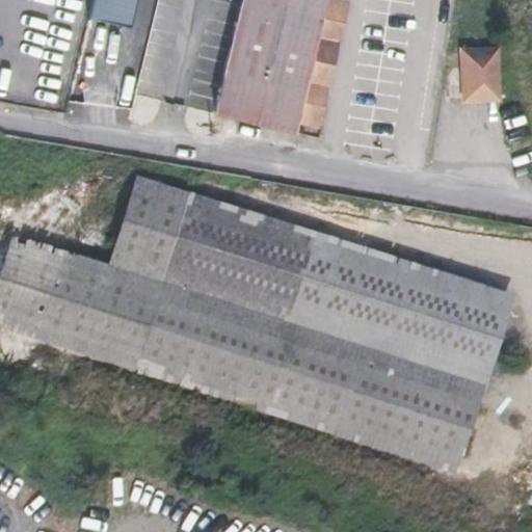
[(241,0),(215,113),(222,114),(248,0),(241,0)]
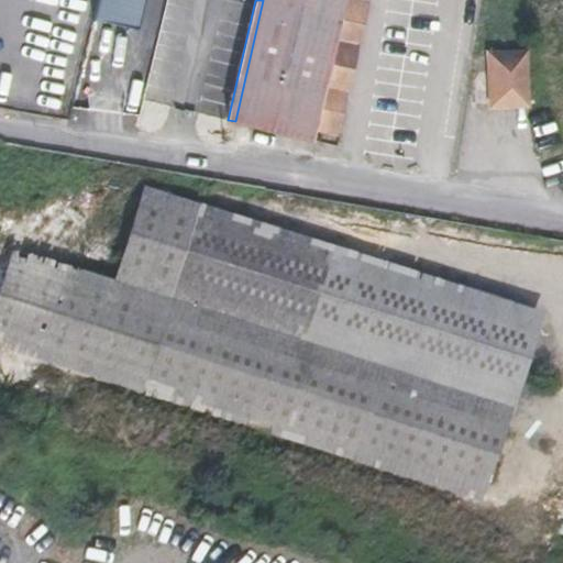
[(263,0),(235,121),(309,139),(310,139),(312,130),(342,0),(263,0)]
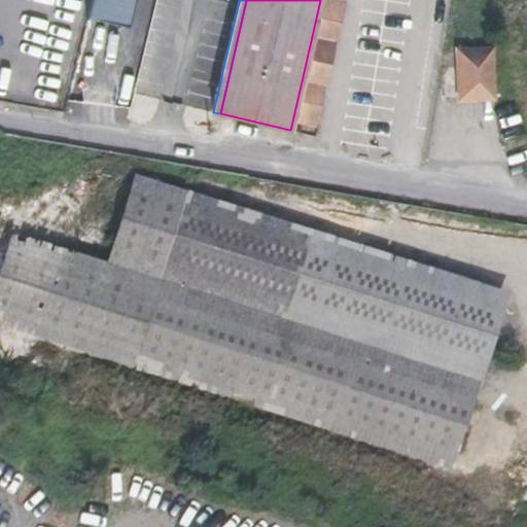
[(320,0),(292,121),(314,127),(344,0),(320,0)]
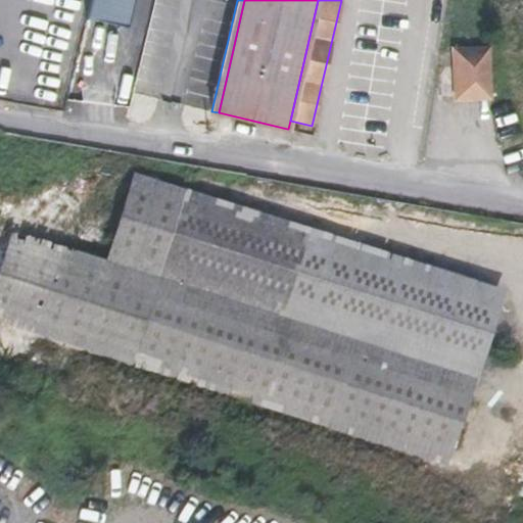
[(490,45),(450,46),(453,100),(492,99),(490,45)]
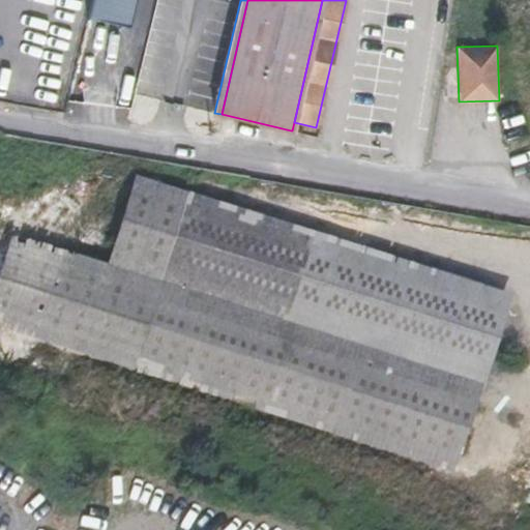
[(149,378),(462,465),(511,286),(133,180),(110,261),(10,233),(0,268),(0,326),(137,365),(138,361),(152,365),(149,378)]
